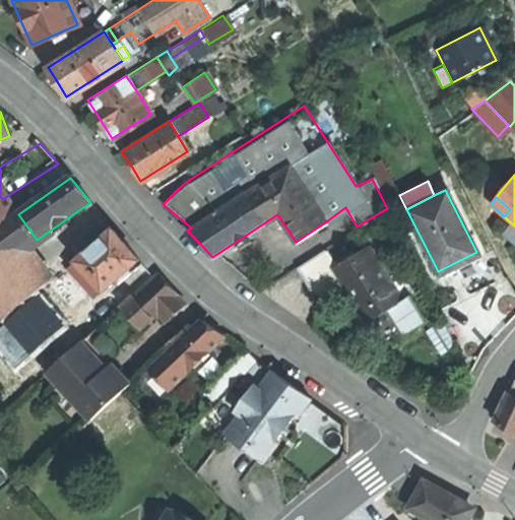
[(18,214),(0,228),(0,238),(17,261),(28,253),(24,248),(37,240),(18,214)]
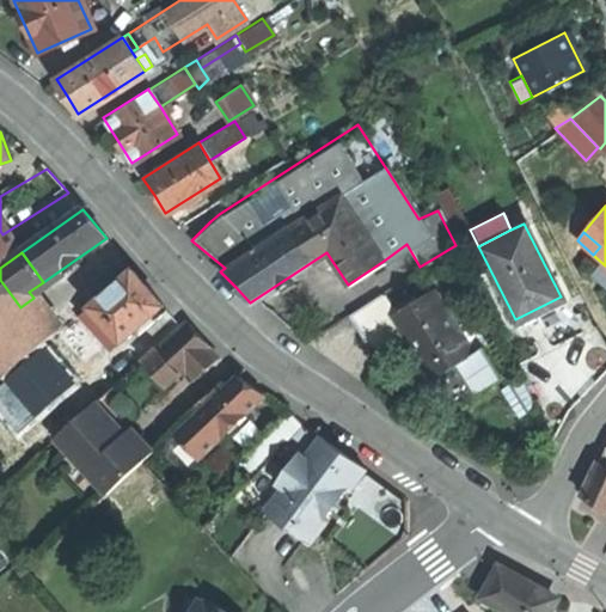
[(134,274),(95,310),(124,343),(164,307),(134,274)]
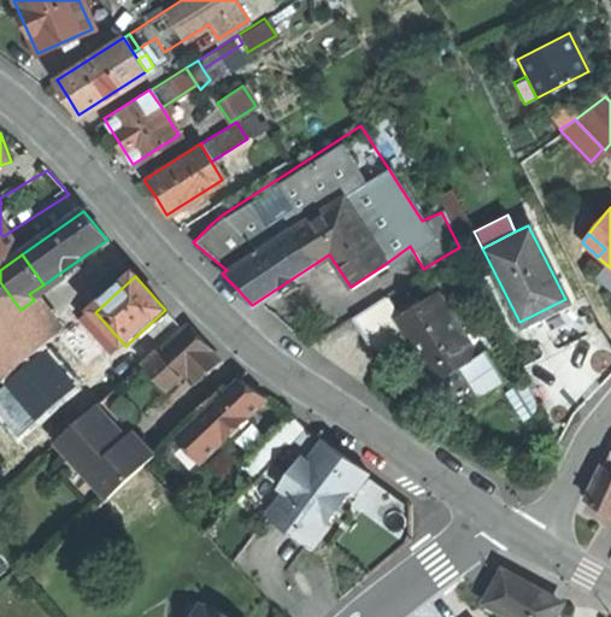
[(0,329),(11,344),(46,317),(34,300),(21,310),(0,282),(0,329)]
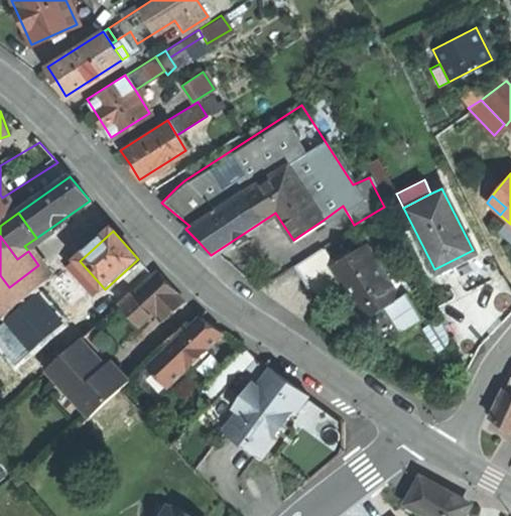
[(332,266),(330,267),(341,283),(363,318),(381,307),(397,296),(364,245),(332,266)]
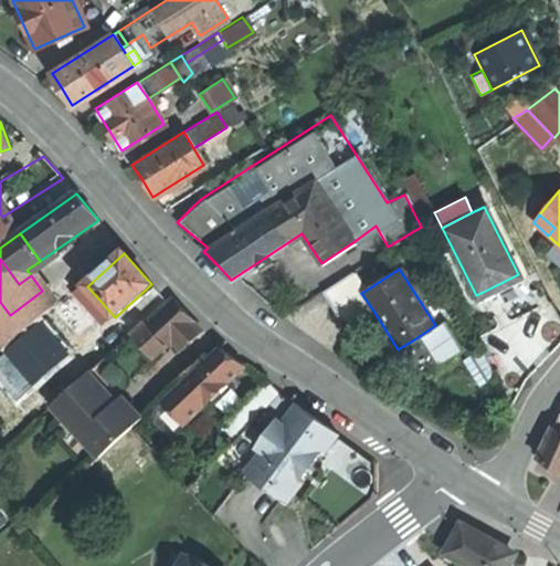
[(363,292),(350,271),(319,291),(345,329),(359,320),(373,311),(361,293),(363,292)]
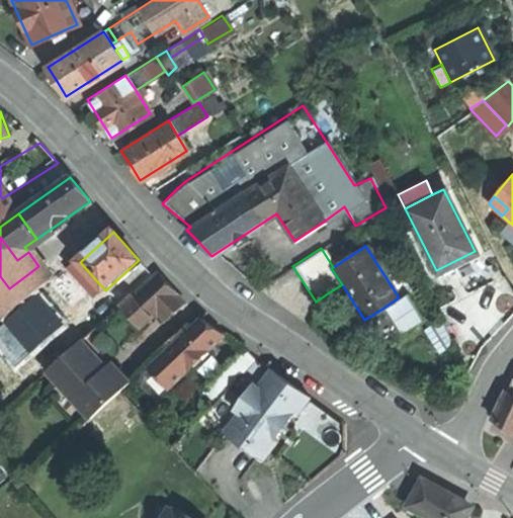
[(76,262),(66,270),(82,288),(92,279),(76,262)]
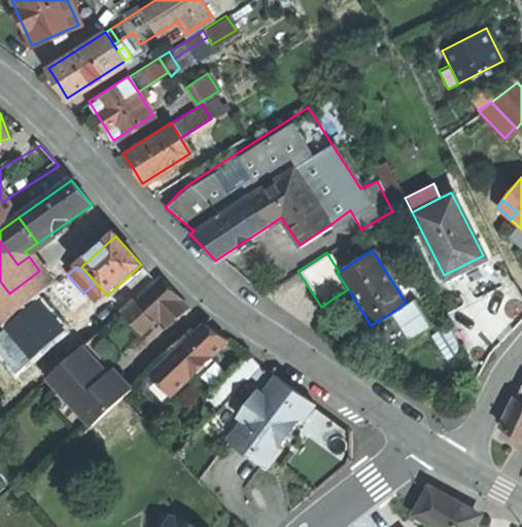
[(39,271),(9,293),(23,311),(50,286),(45,278),(39,271)]
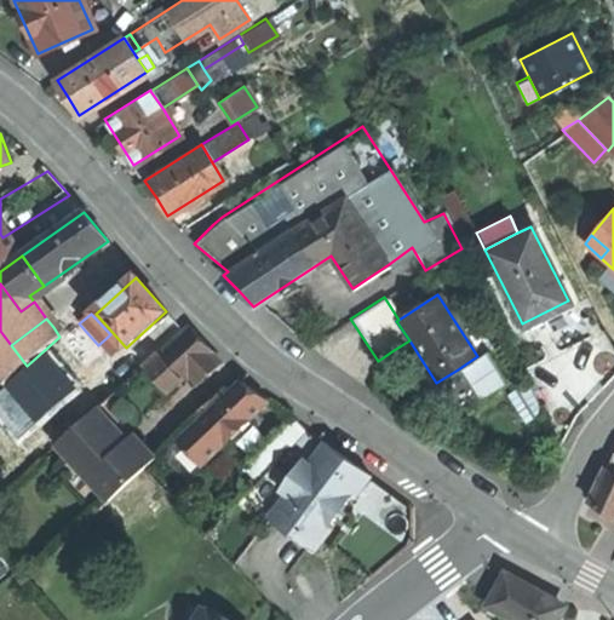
[(63,320),(53,327),(59,337),(70,328),(63,320)]
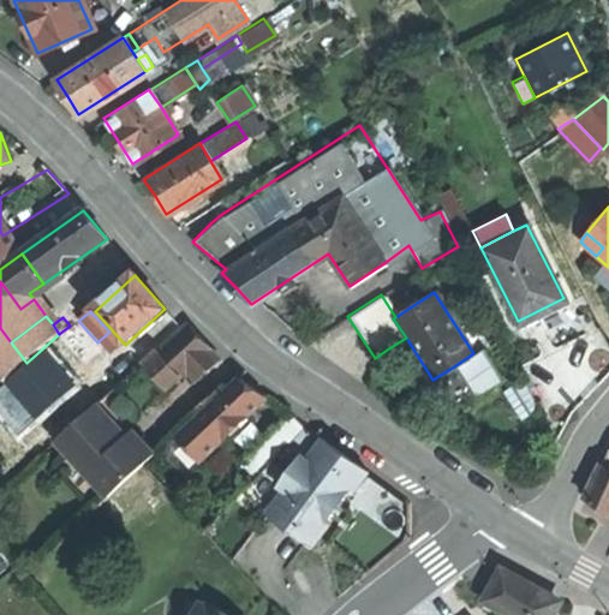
[(97,342),(78,321),(52,344),(101,401),(106,398),(127,378),(97,342)]
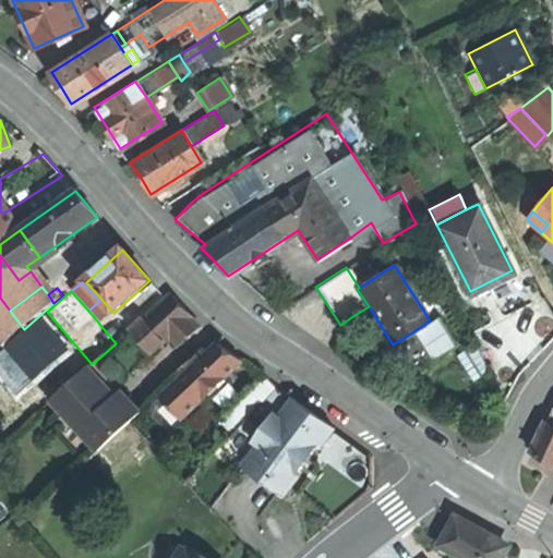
[(173,296),(133,331),(154,355),(173,337),(193,319),(194,318),(173,296)]
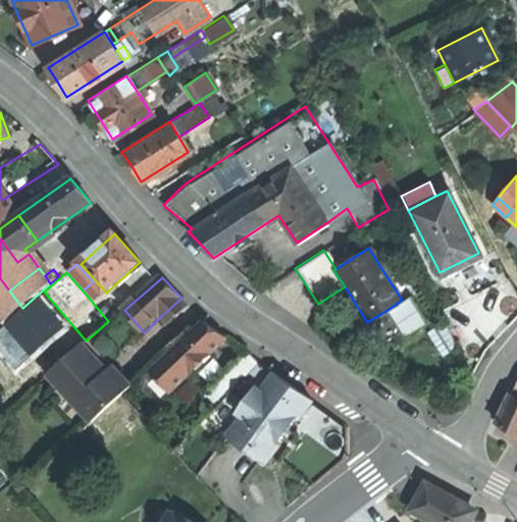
[(402,300),(385,311),(402,336),(426,321),(410,295),(402,300)]
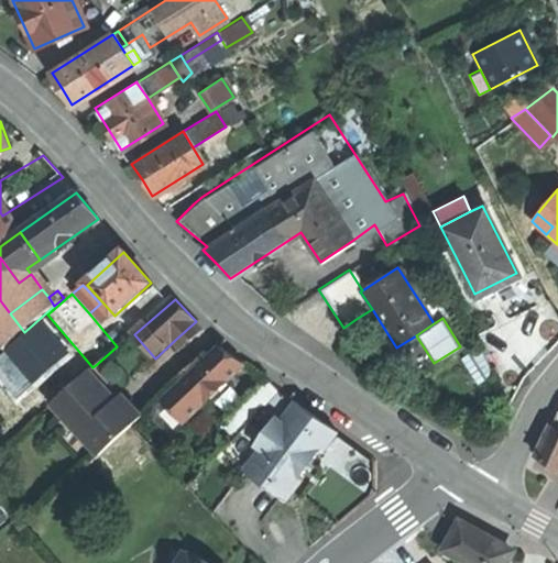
[(204,332),(195,322),(175,340),(183,350),(204,332)]
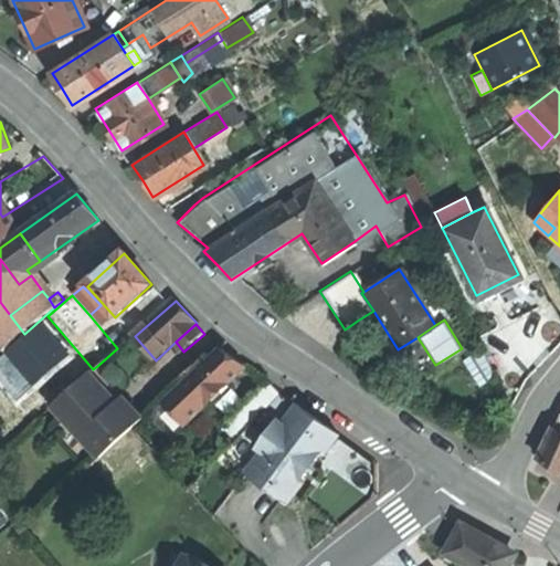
[(478,347),(460,356),(476,383),(493,375),(478,347)]
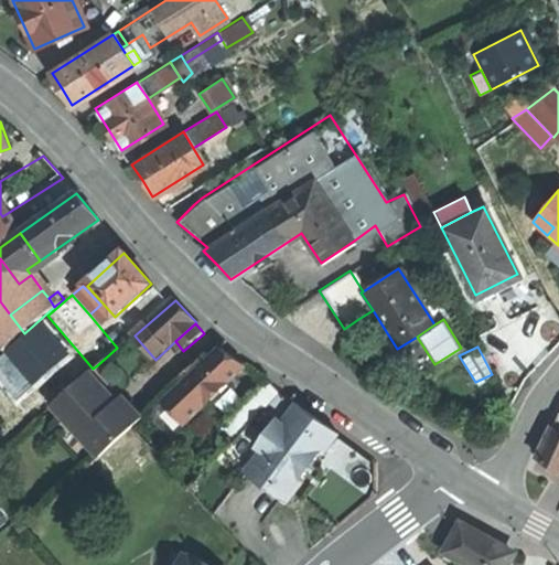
[(245,366),(222,349),(194,373),(218,392),(245,366)]
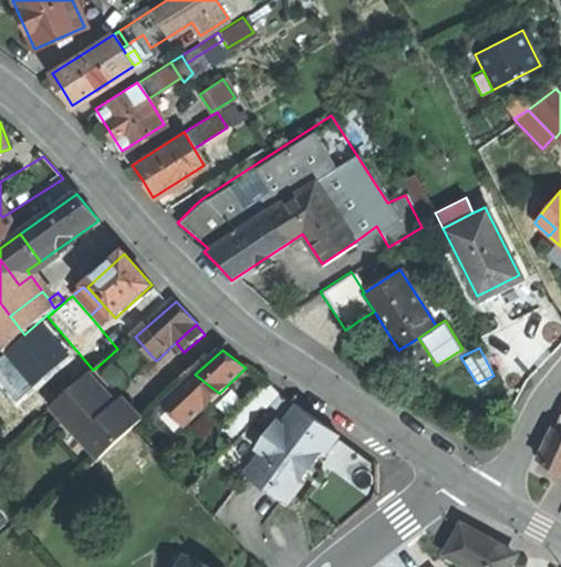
[(123,395),(97,367),(93,370),(91,372),(116,401),(123,395)]
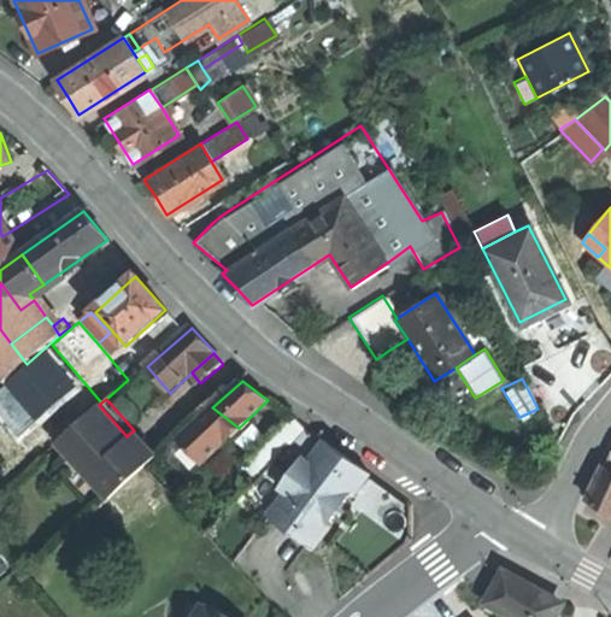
[(127,436),(99,405),(59,442),(110,499),(157,456),(134,430),(127,436)]
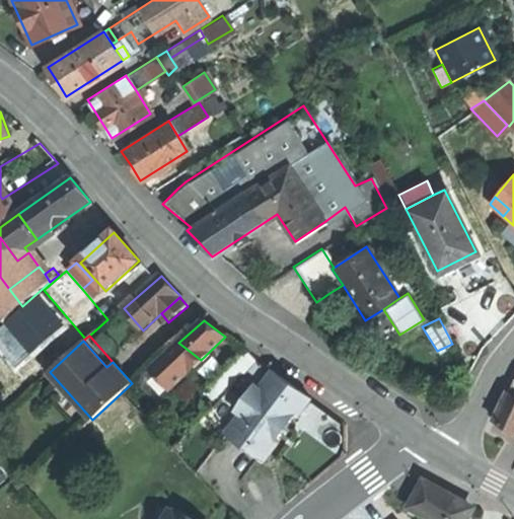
[(201,360),(178,343),(168,352),(189,372),(201,360)]
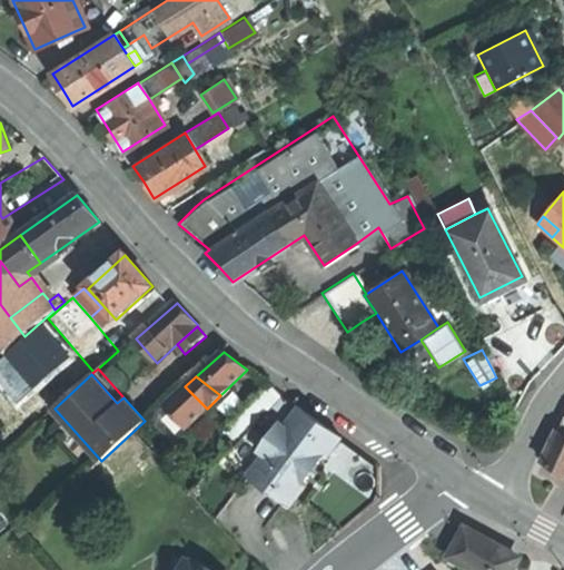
[(185,385),(166,403),(188,426),(207,409),(185,386),(185,385)]
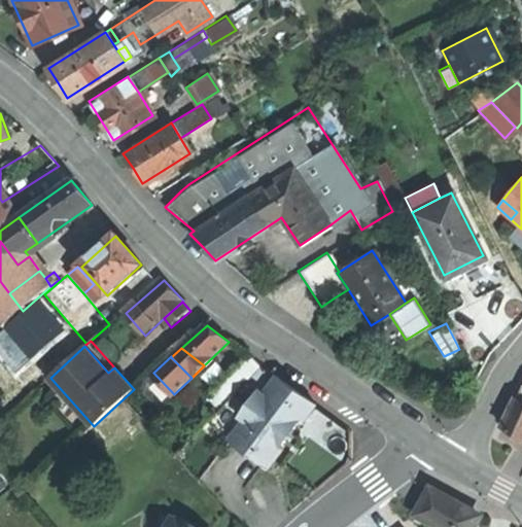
[(263,367),(249,357),(209,399),(220,412),(263,367)]
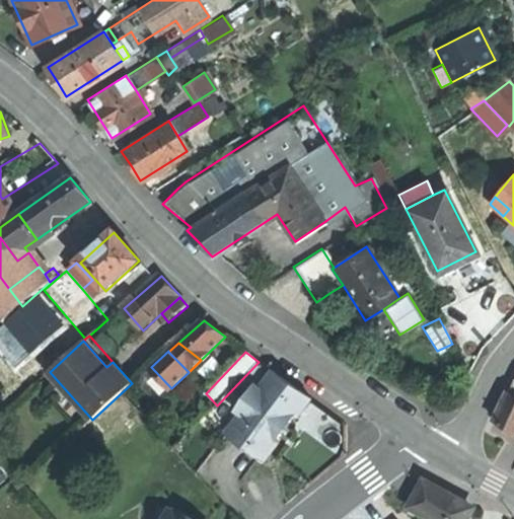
[(513,428),(513,376),(512,371),(489,419),(500,426),(511,433),(513,428)]
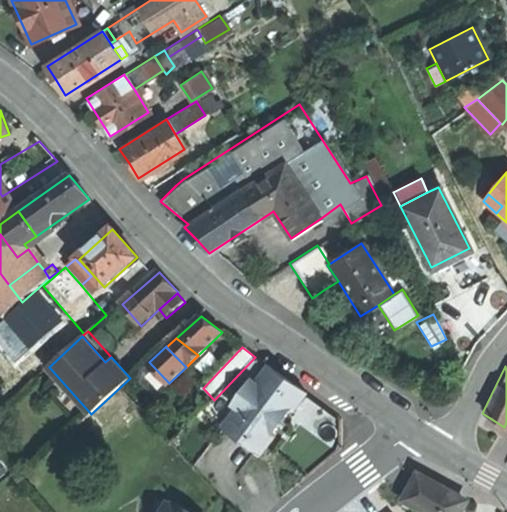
[(308,395),(270,367),(258,385),(253,381),(235,408),(239,411),(227,429),(265,457),(278,438),(276,436),(281,429),(287,426),(287,419),(293,411),(296,413),(308,395)]
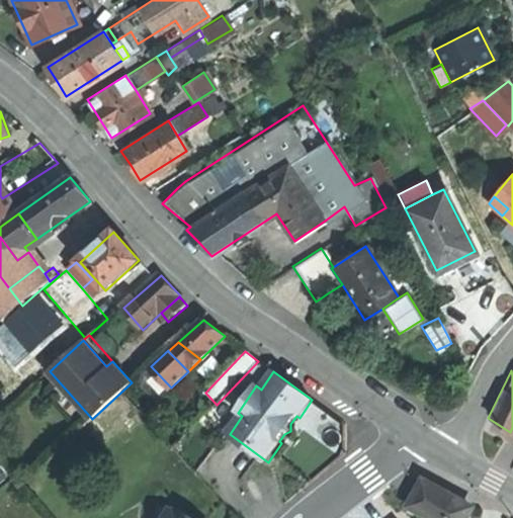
[(462,517),(467,510),(419,483),(406,507),(425,517),(462,517)]
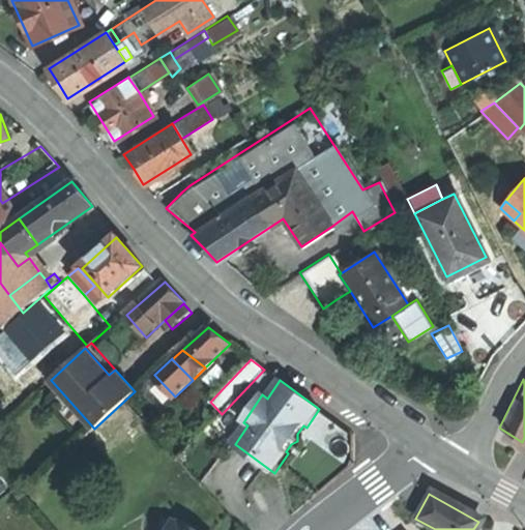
[(173,529),(179,520),(171,514),(161,529),(173,529)]
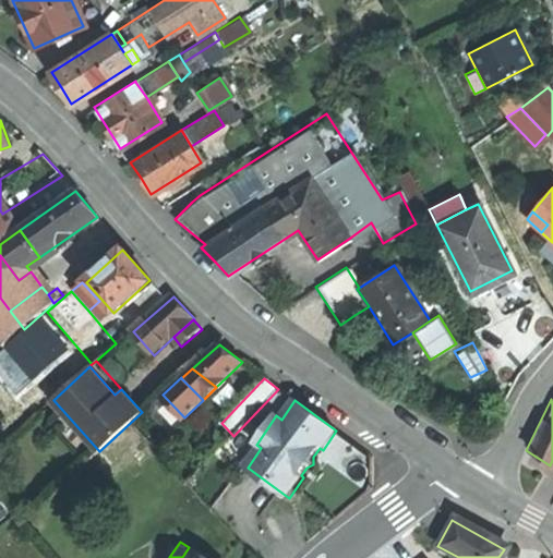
[(194,550),(189,547),(182,557),(208,557),(195,549),(194,550)]
